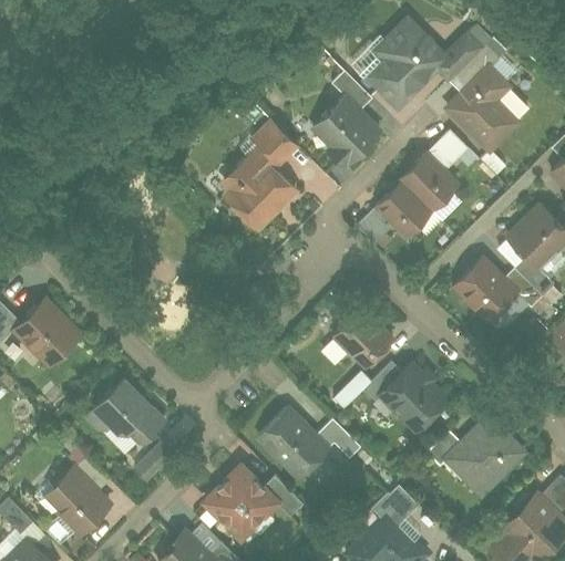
[(380,60),(363,76),(398,110),(438,70),(449,80),(483,44),(466,29),(444,51),(408,14),(371,51),(380,60)]
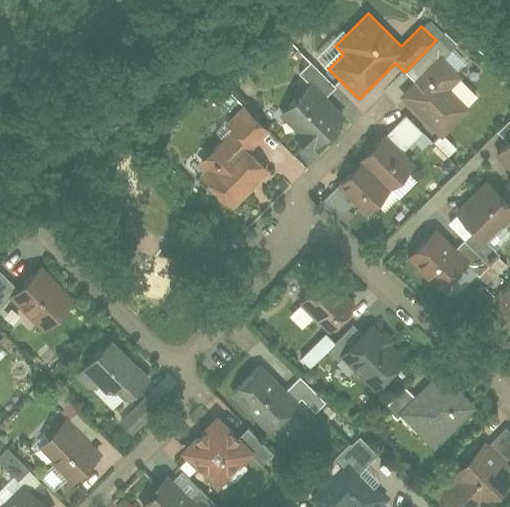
[(414,81),(399,97),(441,138),(470,109),(450,90),(462,78),(443,59),(449,53),(436,40),(405,72),(414,81)]
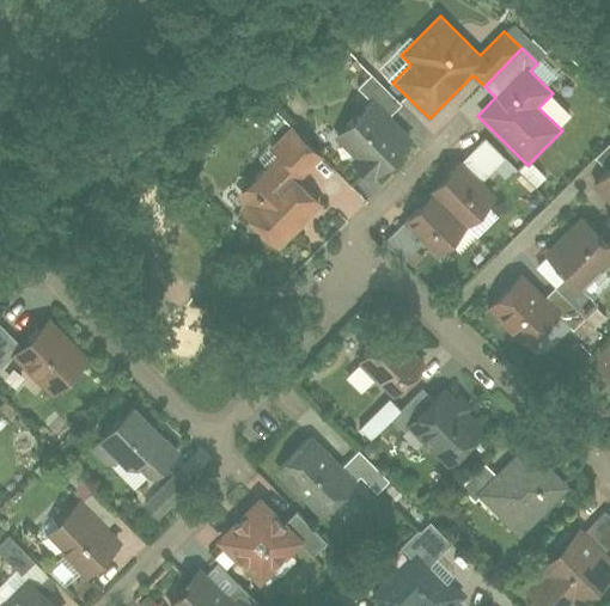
[(401,106),(371,78),(359,91),(371,103),(333,142),(373,182),(414,140),(390,117),(401,106)]
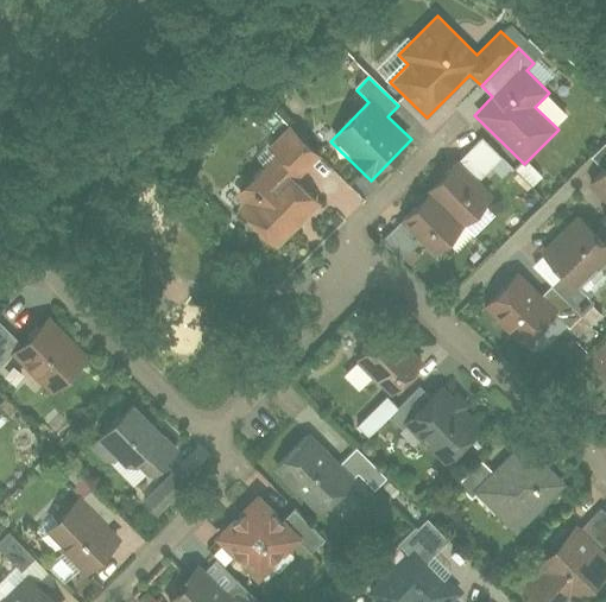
[(321,159),(290,128),(267,150),(275,157),(234,196),(245,207),(238,213),(276,252),(323,207),(298,181),(321,159)]
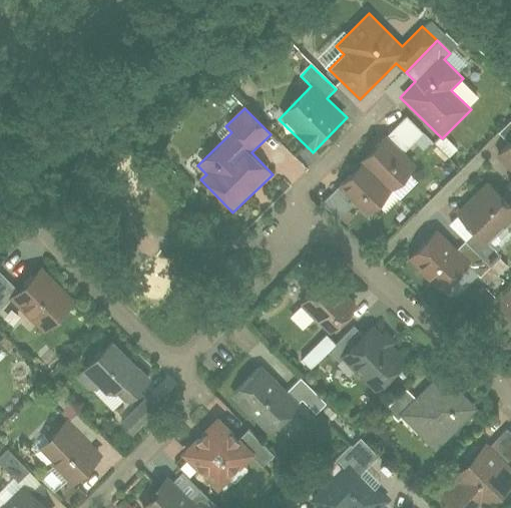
[(510,121),(500,134),(510,143),(494,159),(510,174),(510,121)]
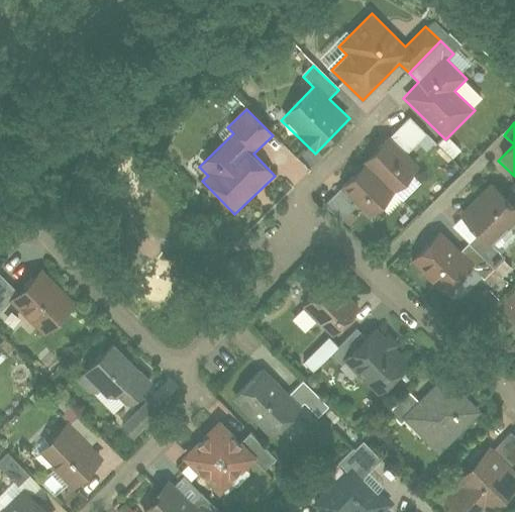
[(418,167),(391,140),(367,165),(394,192),(418,167)]
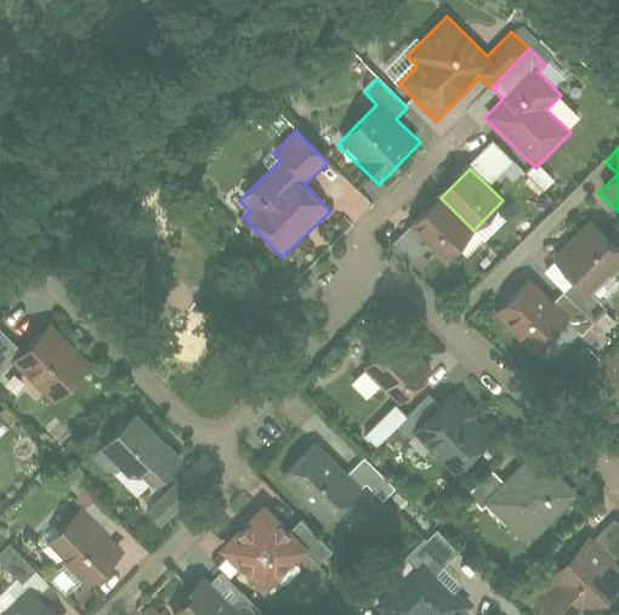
[(473,231),(441,198),(410,227),(443,260),(473,231)]
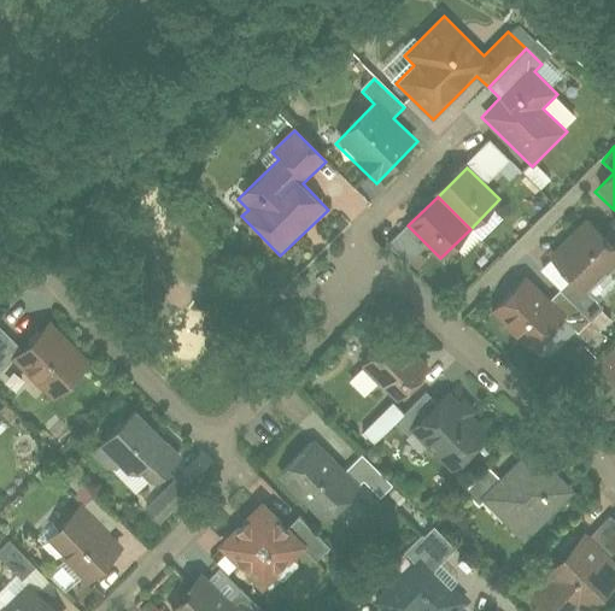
[(614,248),(586,221),(549,259),(586,294),(614,264),(614,248)]
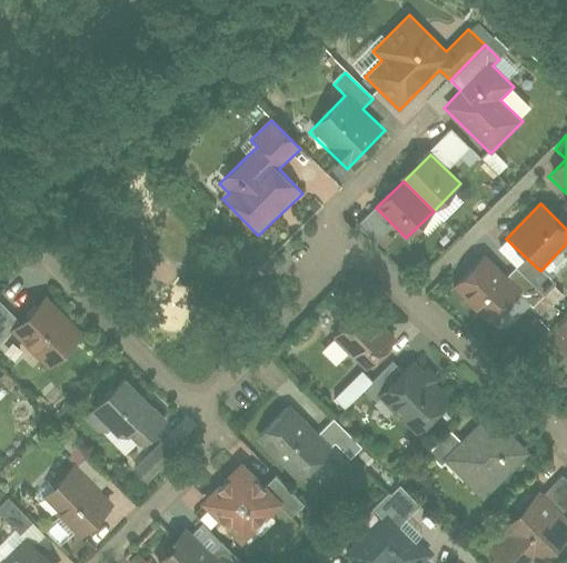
[(520,292),(486,257),(454,288),(488,323),(520,292)]
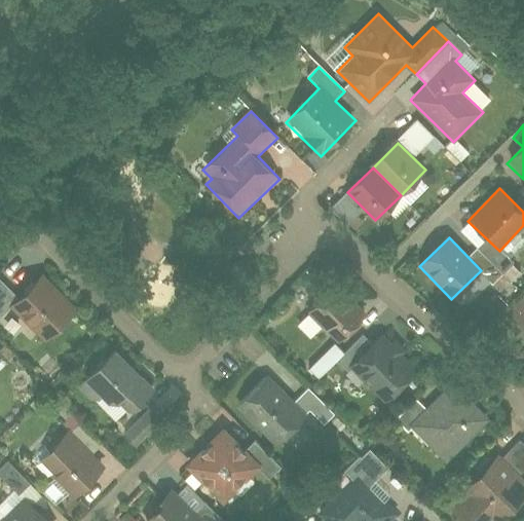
[(74,310),(43,277),(10,307),(41,341),(74,310)]
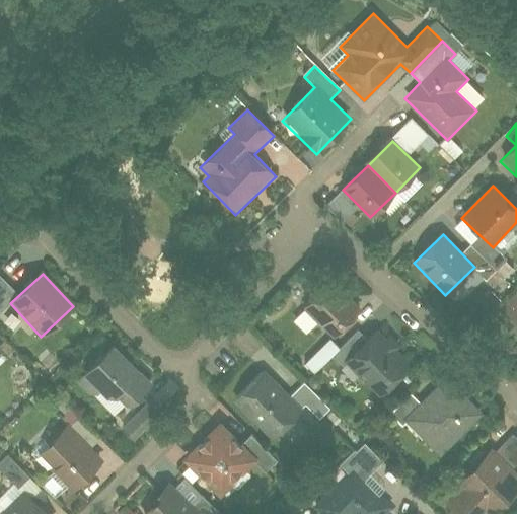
[(331,280),(302,311),(335,342),(364,310),(331,280)]
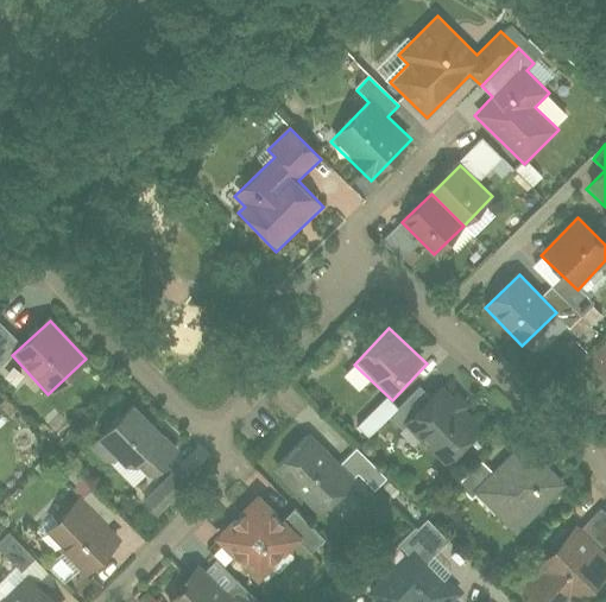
[(605,348),(587,367),(605,385),(605,348)]
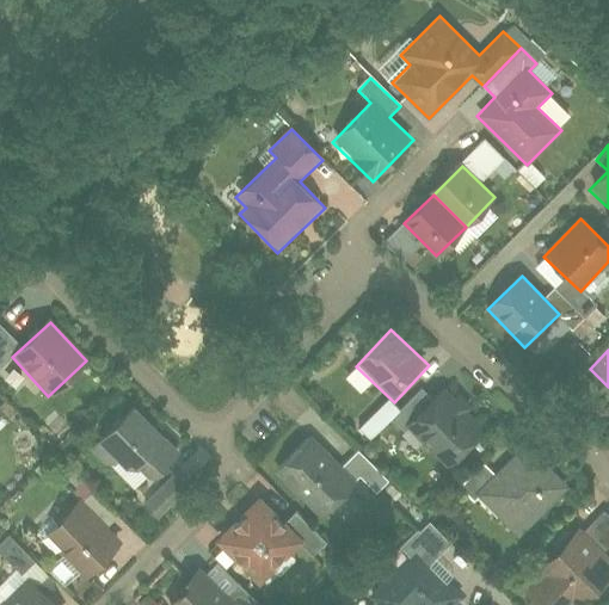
[(446,384),(404,425),(447,469),(488,428),(446,384)]
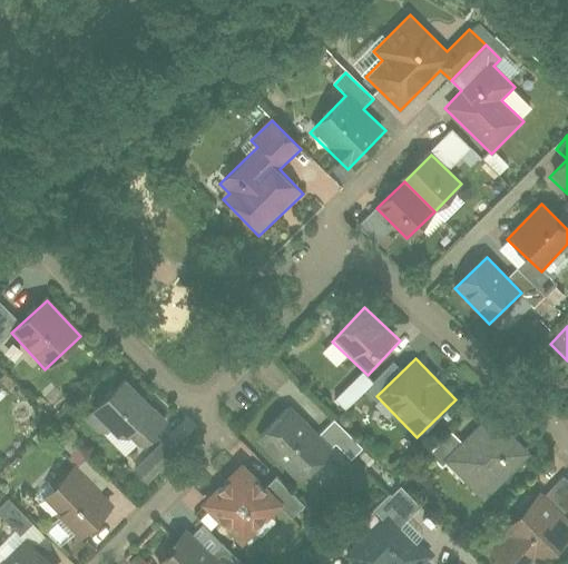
[(343,414),(371,386),(360,375),(331,402),(343,414)]
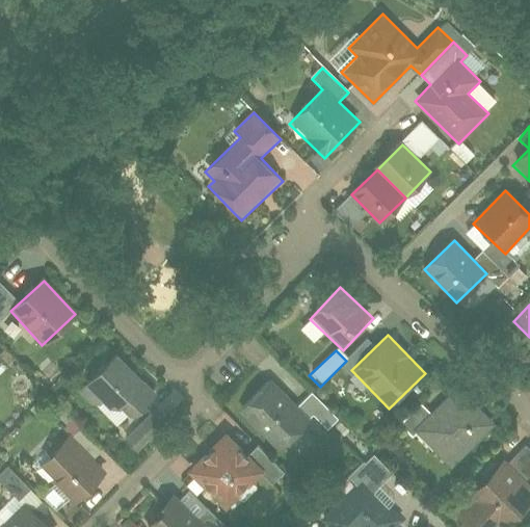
[(129,420),(156,392),(114,353),(79,392),(98,410),(107,400),(129,420)]
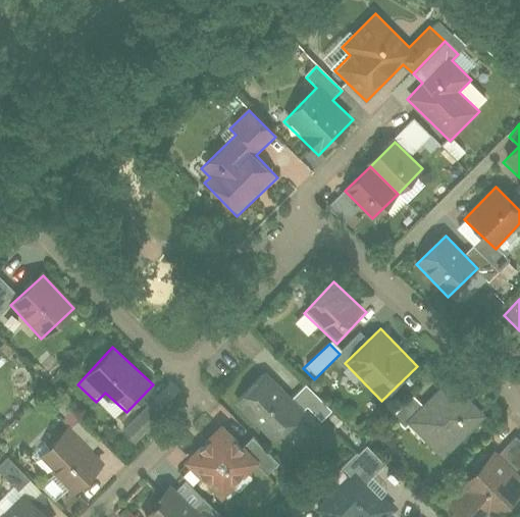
[(266,372),(235,404),(274,444),(306,412),(266,372)]
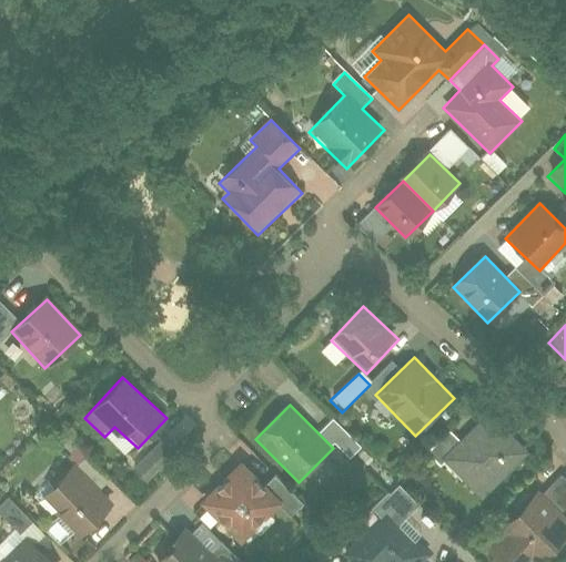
[(529,456),(489,415),(442,461),(482,502),(529,456)]
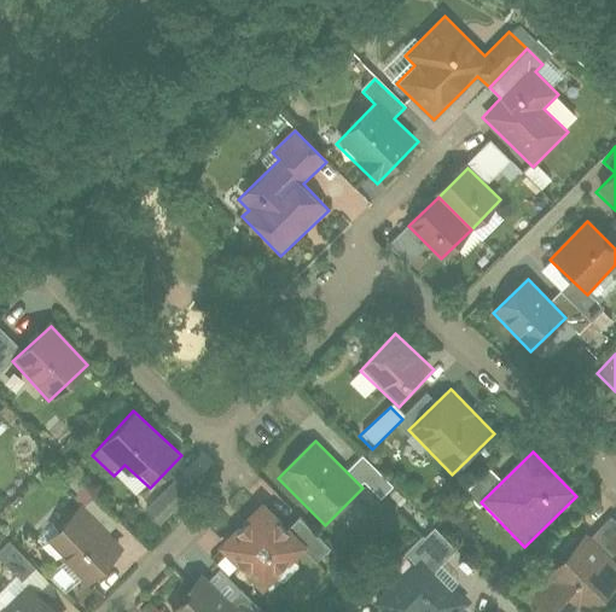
[(156,530),(191,490),(175,477),(140,516),(156,530)]
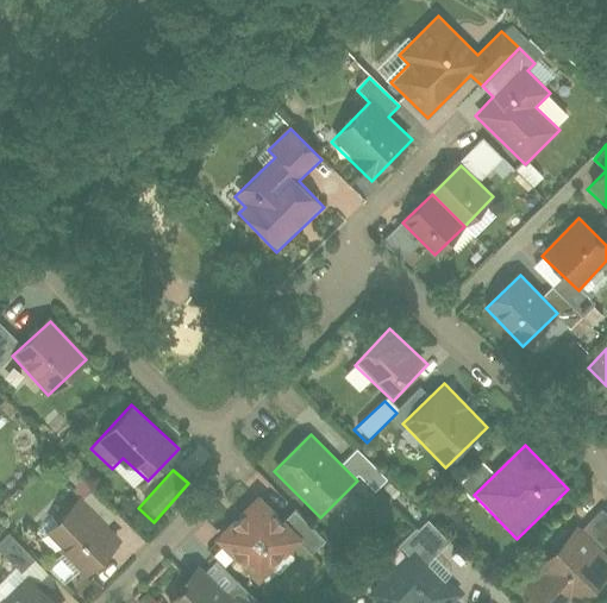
[(301,539),(257,497),(214,541),(258,584),(301,539)]
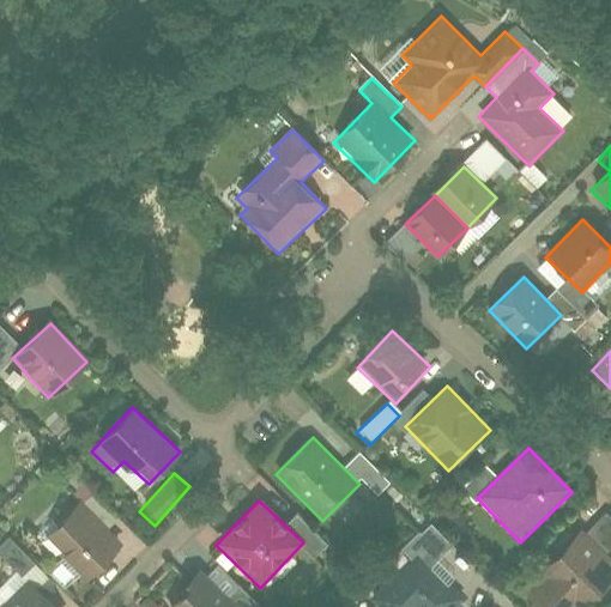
[(47,539),(88,578),(121,545),(80,505),(47,539)]
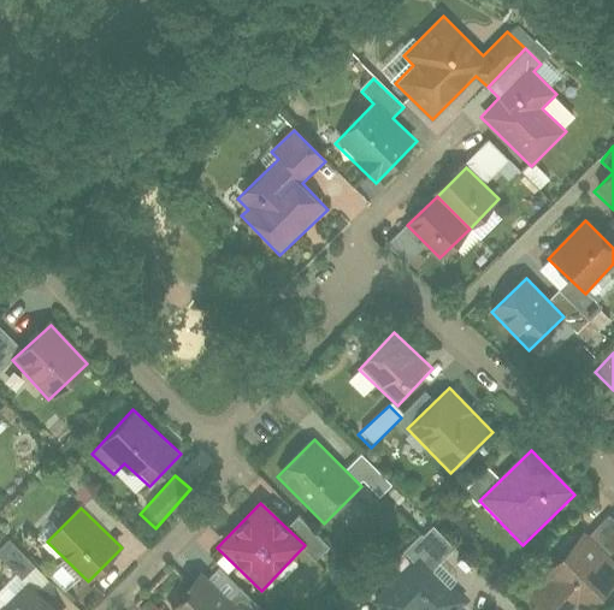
[(588,609),(613,584),(613,563),(584,534),(541,578),(547,584),(530,600),(538,609),(588,609)]
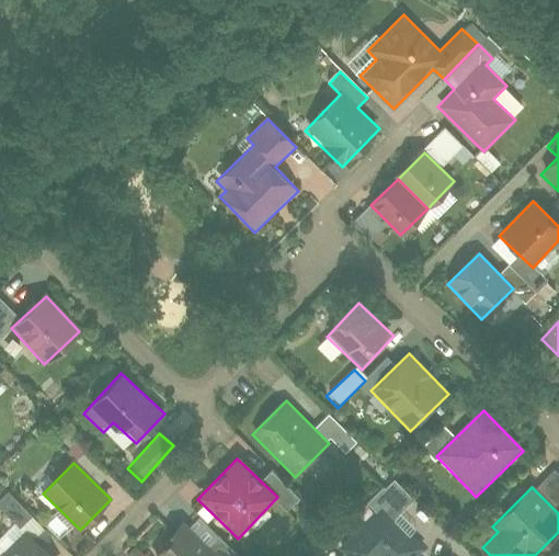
[(380,510),(339,553),(341,555),(420,555),(423,552),(380,510)]
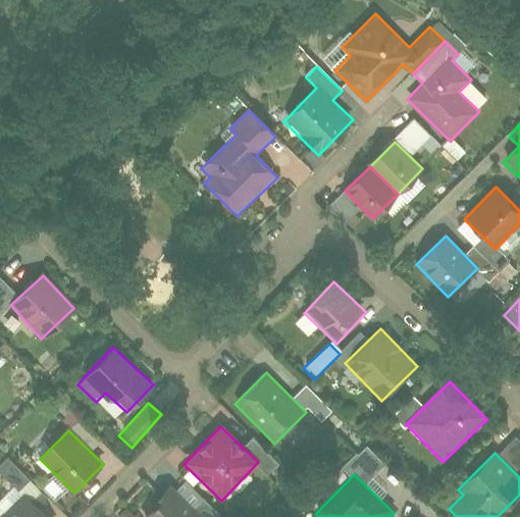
[(202,516),(171,486),(144,516),(202,516)]
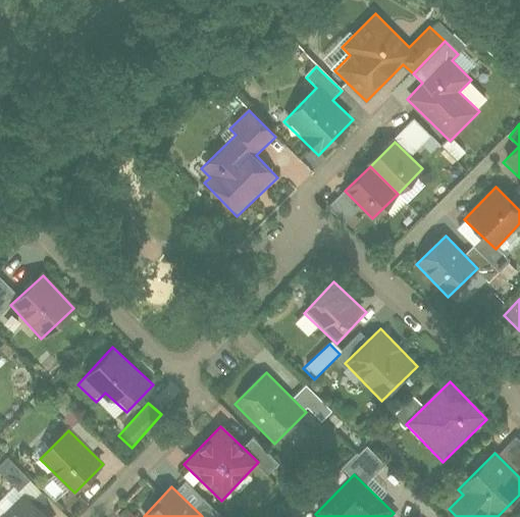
[(45,516),(24,497),(5,516),(45,516)]
